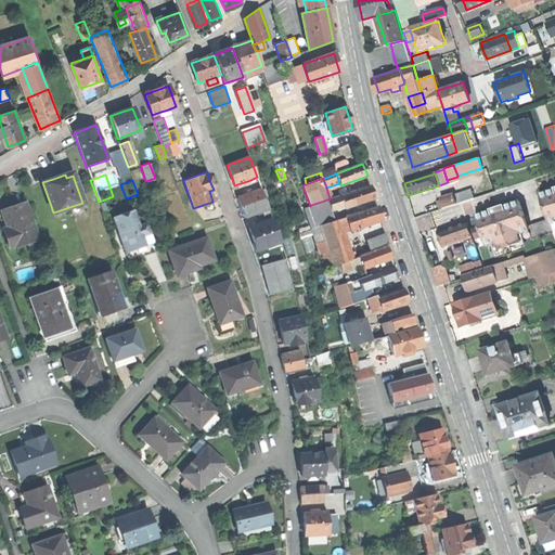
[(492,183),(472,190),(475,197),(495,191),(492,183)]
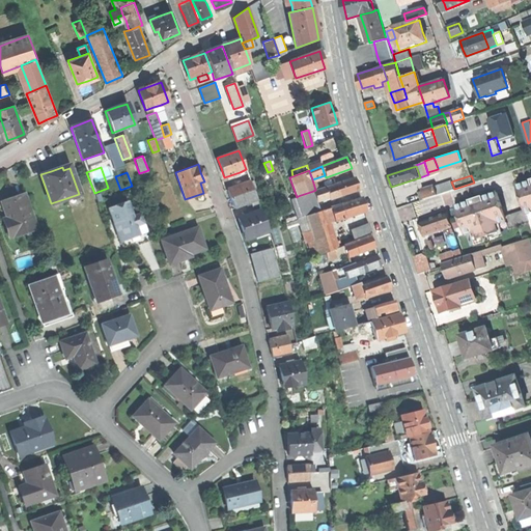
[(354,176),(325,187),(329,198),(358,189),(356,184),(354,176)]
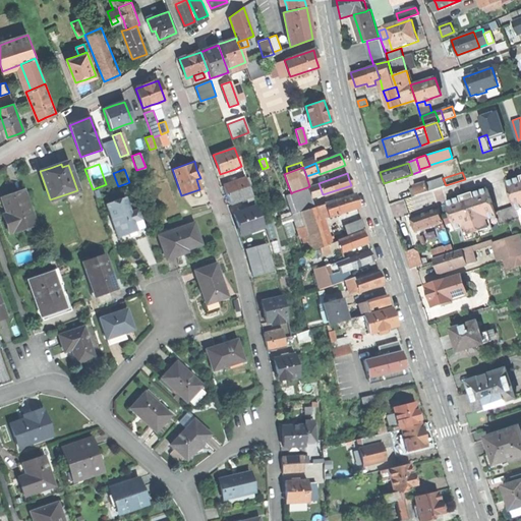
[(514,206),(515,210),(520,208),(520,176),(506,182),(514,206)]
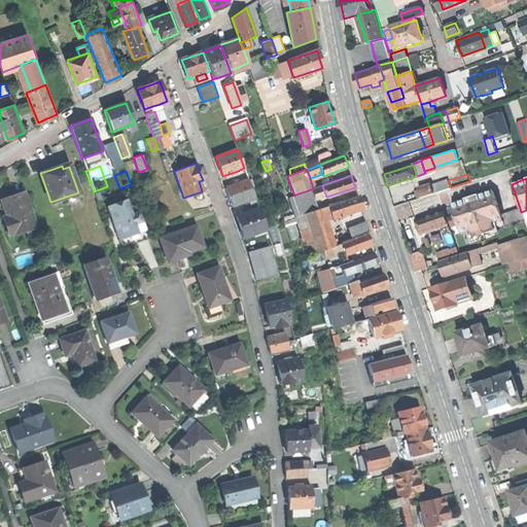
[(448,179),(432,185),(434,192),(451,187),(448,180),(448,179)]
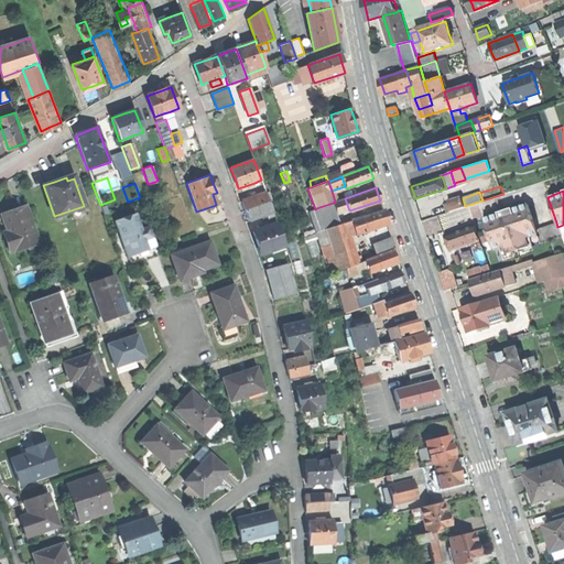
[(240,202),(243,210),(266,203),(270,202),(267,193),(240,202)]
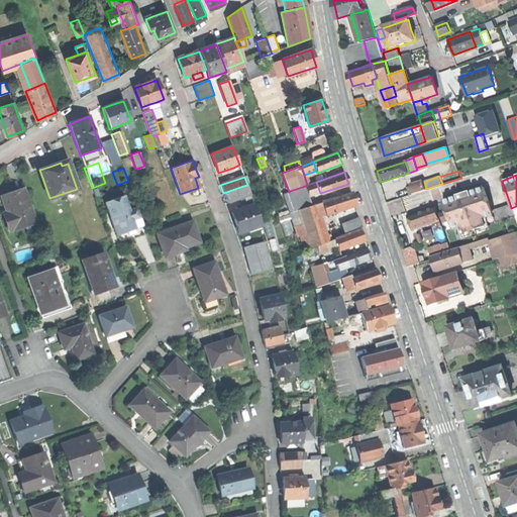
[(316,182),(310,184),(313,194),(314,196),(320,193),(316,182)]
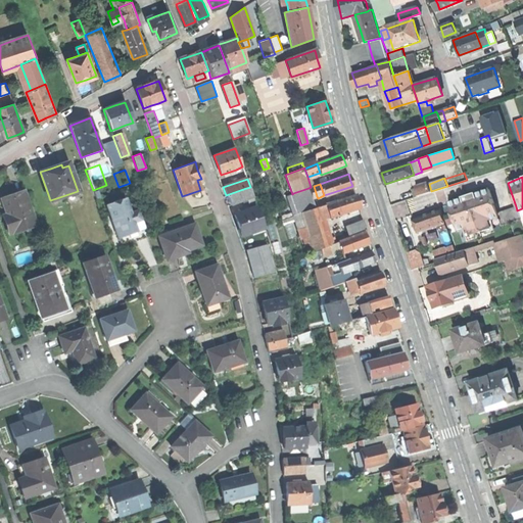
[(416,188),(418,196),(431,191),(429,184),(416,188)]
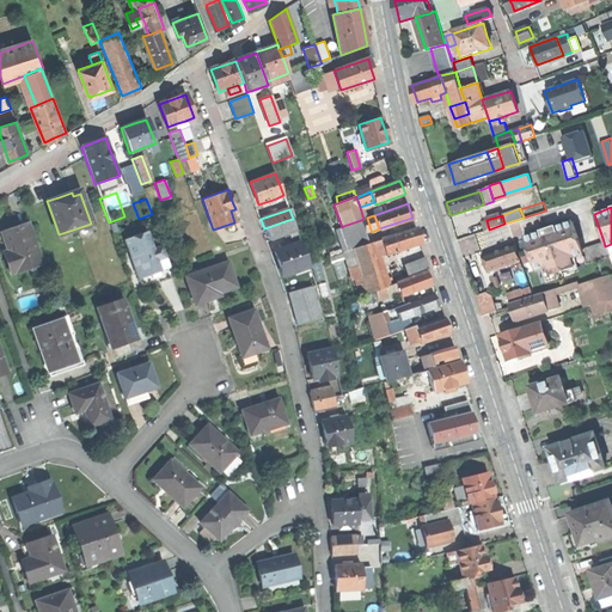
[(367,218),(363,219),(361,220),(365,232),(371,230),(367,218)]
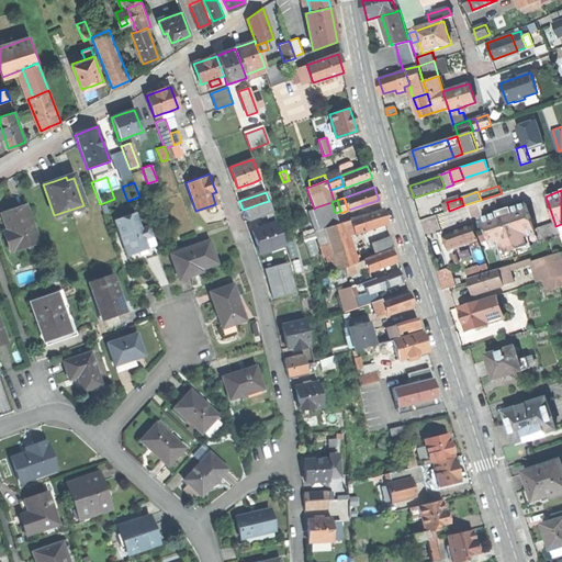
[(247,220),(268,213),(265,202),(243,210),(247,220)]
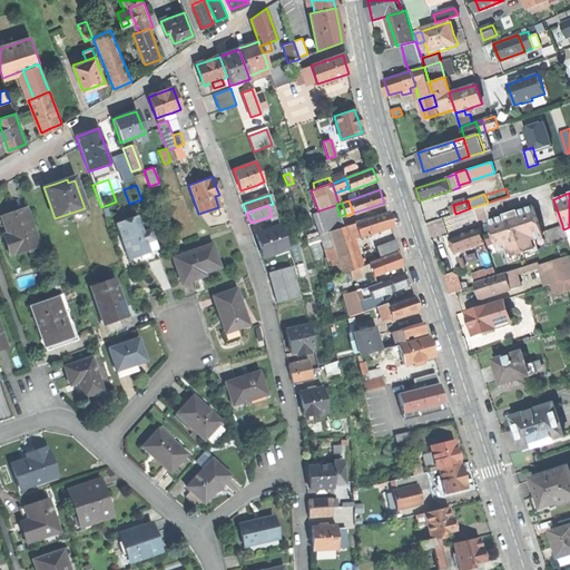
[(340,216),(336,205),(320,210),(327,232),(328,232),(343,227),(340,216)]
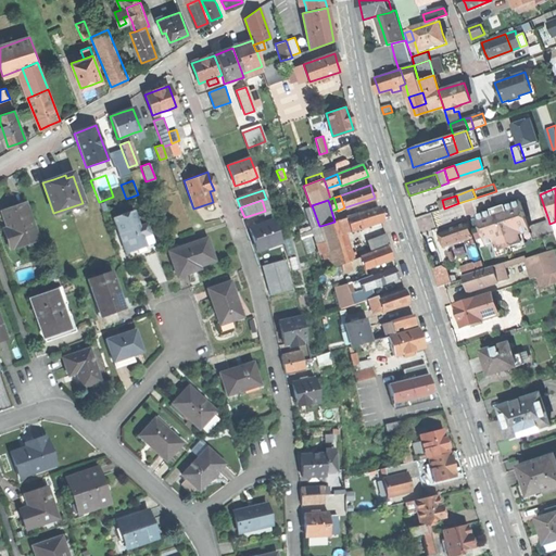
[(476,216),(487,245),(496,242),(500,251),(521,243),(519,235),(530,231),(528,226),(520,201),(494,210),(476,216)]
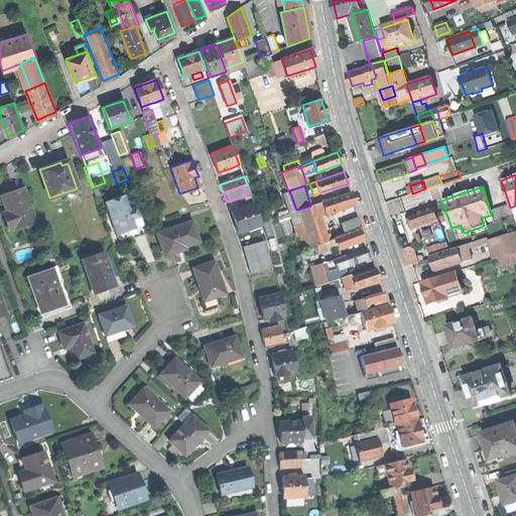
[(9,231),(36,221),(24,187),(11,192),(2,196),(7,211),(3,213),(9,231)]
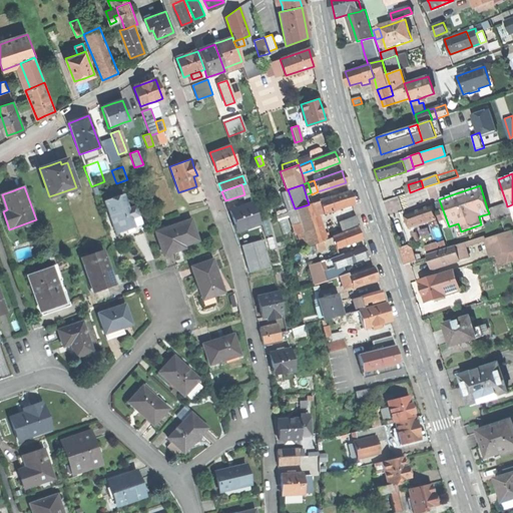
[(323,210),(324,213),(353,204),(351,198),(349,191),(320,201),(323,210)]
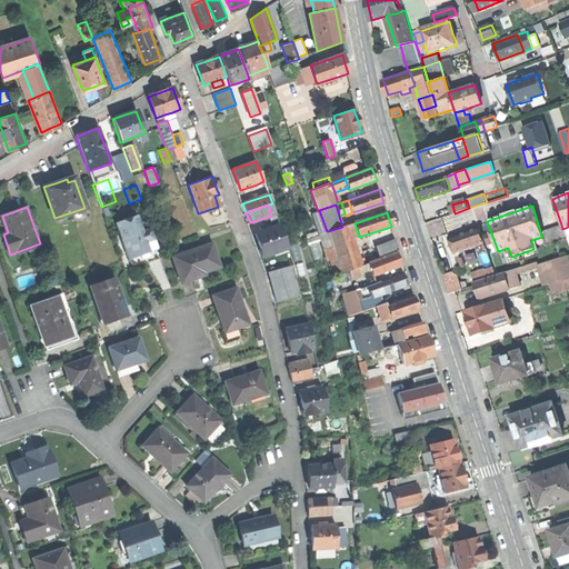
[(131,260),(132,263),(141,260),(147,258),(148,260),(161,256),(150,227),(142,230),(137,213),(116,221),(118,229),(120,229),(122,237),(121,238),(129,260),(131,260)]
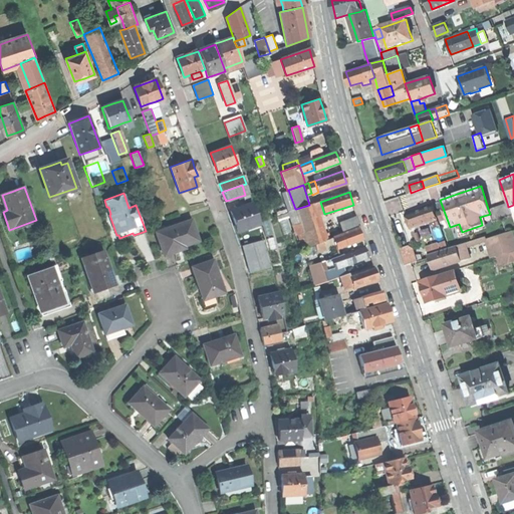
[(316,213),(323,211),(320,202),(314,203),(316,213)]
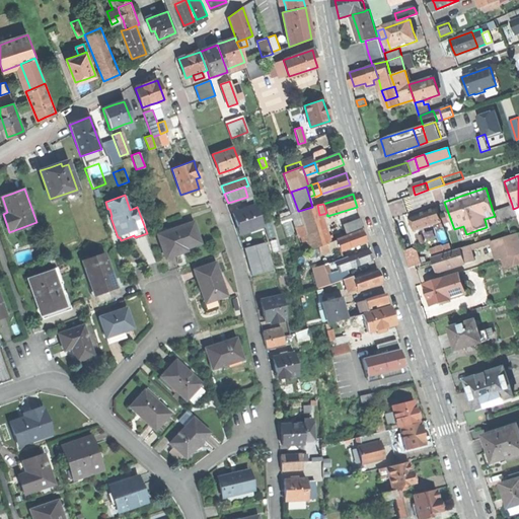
[(239,234),(262,226),(254,205),(232,213),(236,224),(239,234)]
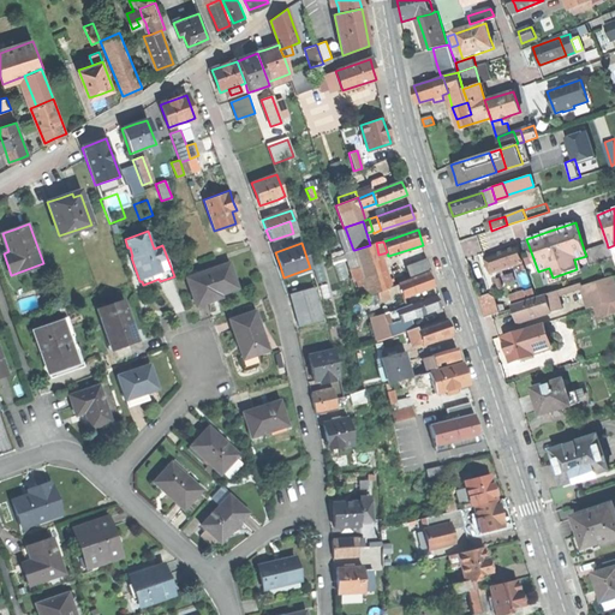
[(389,287),(378,255),(376,243),(370,245),(354,250),(360,267),(364,279),(369,294),(389,287)]
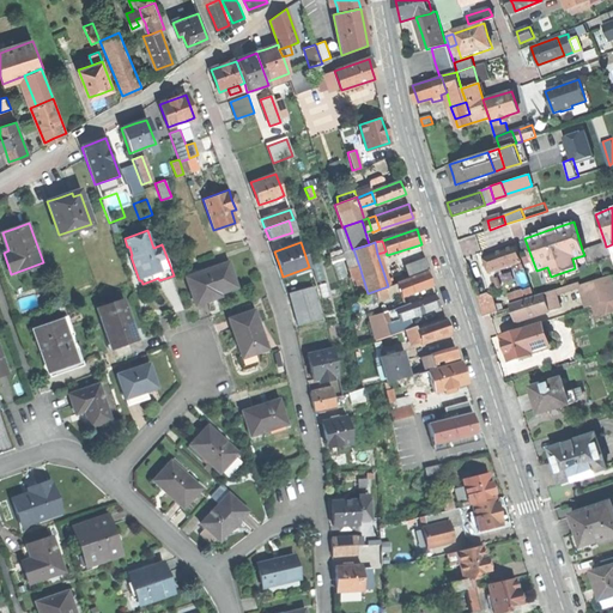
[(610,258),(606,247),(605,242),(582,249),(584,255),(588,266),(610,258)]
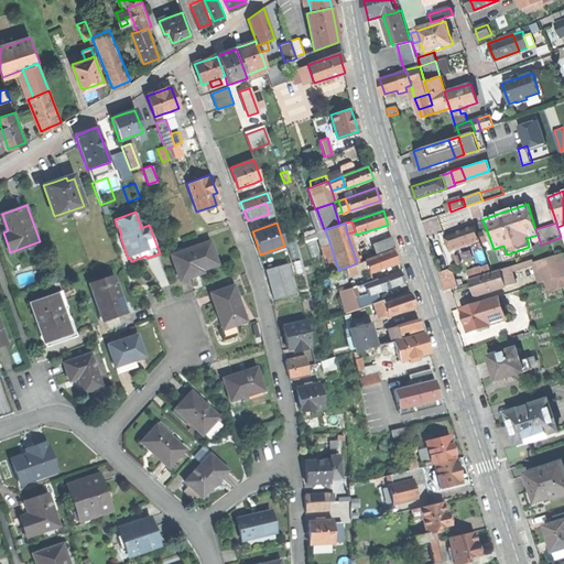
[(447,243),(449,249),(478,239),(474,226),(445,236),(447,243)]
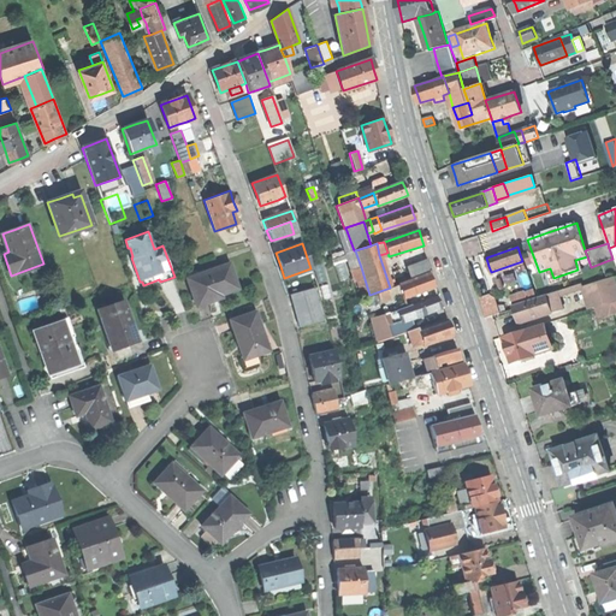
[(350,271),(361,267),(355,250),(354,250),(345,253),(350,271)]
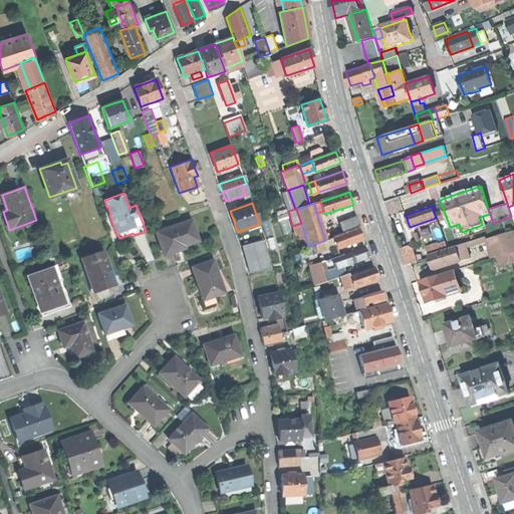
[(340,222),(343,232),(360,226),(357,217),(340,222)]
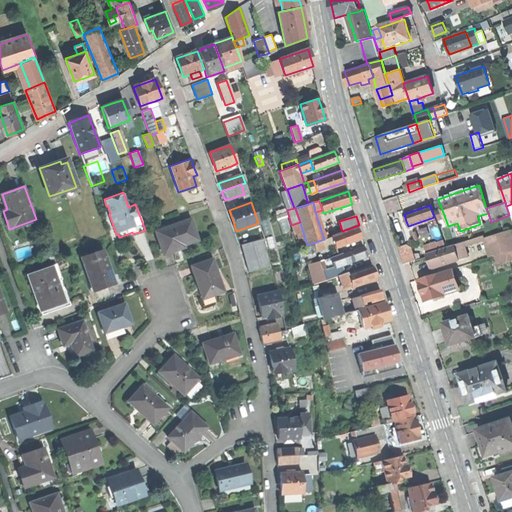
[(154,230),(162,254),(167,252),(173,250),(172,248),(197,239),(190,218),(154,230)]
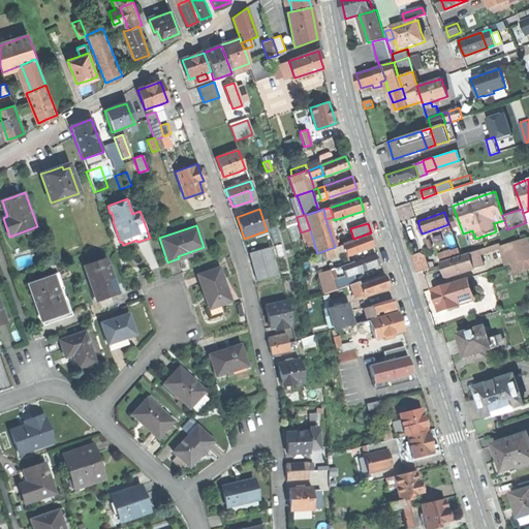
[(307,241),(313,240),(310,229),(301,232),(304,242),(307,241)]
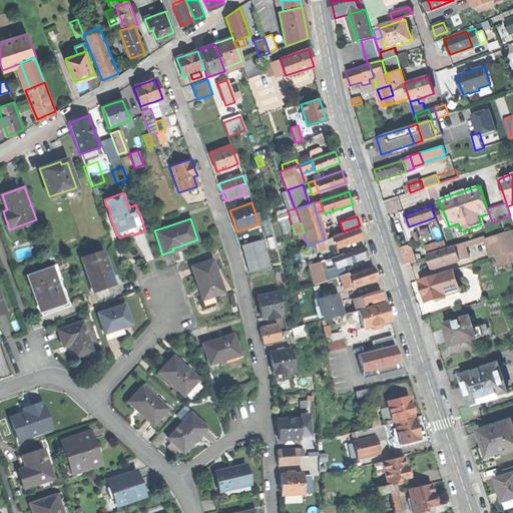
[(335,243),(336,247),(362,239),(360,233),(358,227),(332,236),(335,243)]
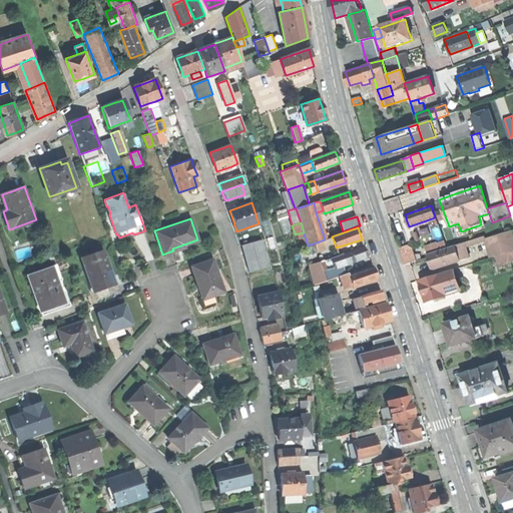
[(302,247),(308,245),(304,232),(298,233),(302,247)]
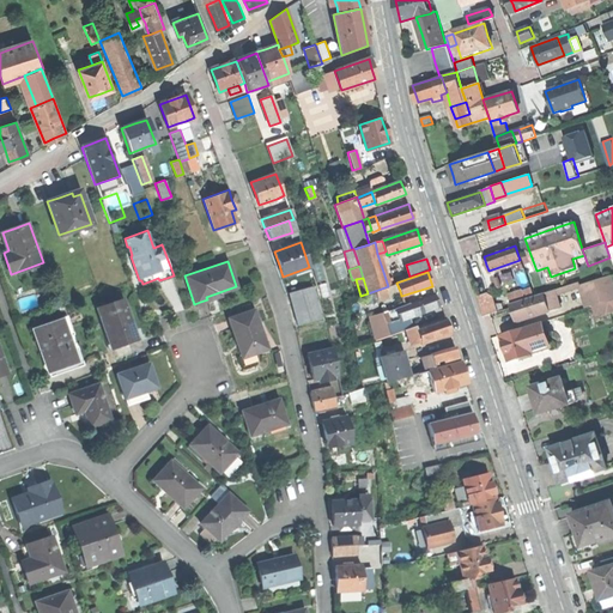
[(396,283),(388,286),(368,293),(369,303),(390,297),(390,293),(400,291),(396,283)]
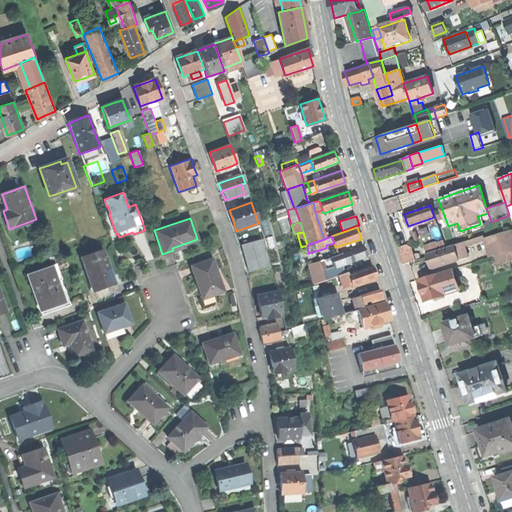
[(249,271),(268,266),(260,238),(241,244),(249,271)]
